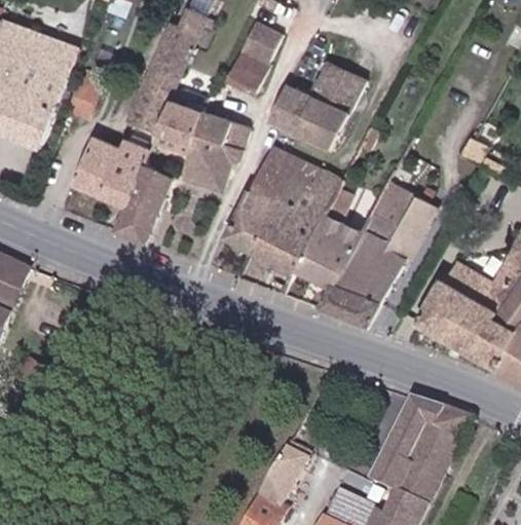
[(170,23),(148,68),(175,80),(205,15),(185,6),(177,25),(170,23)]
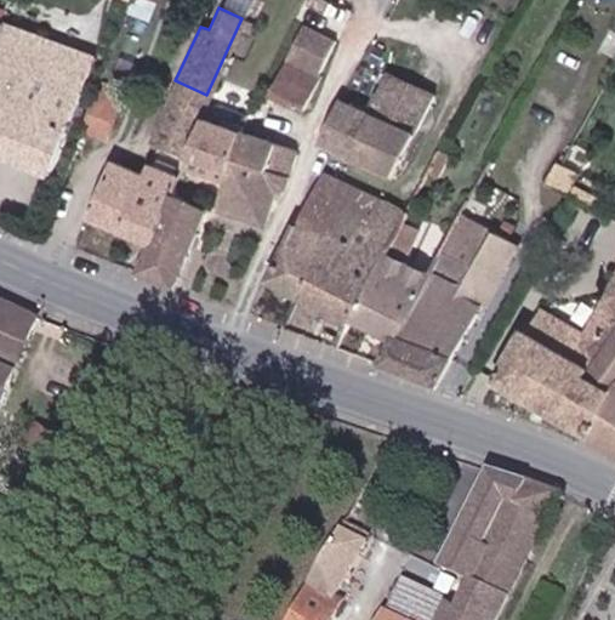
[(91,57),(0,23),(0,152),(47,172),(91,57)]
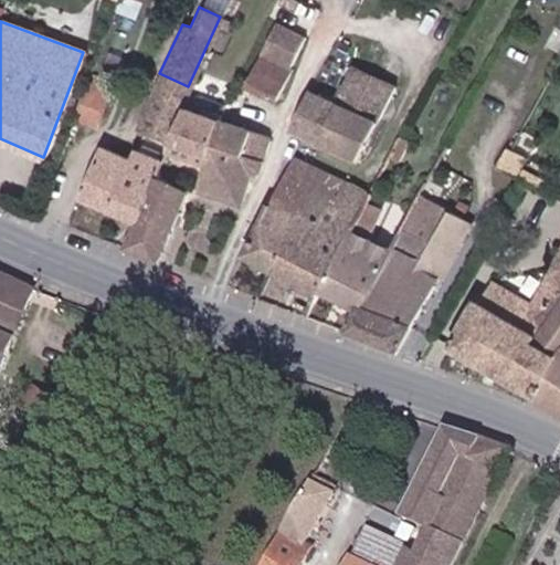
[(300,34),(276,21),(244,84),(271,100),(287,70),(283,67),(300,34)]
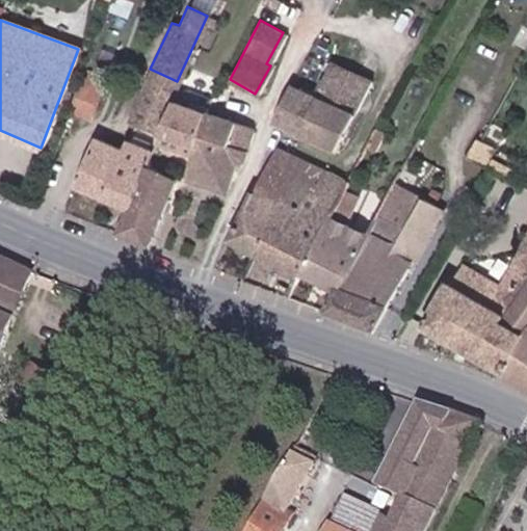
[(289,86),(270,122),(334,149),(369,79),(331,61),(312,97),(289,86)]
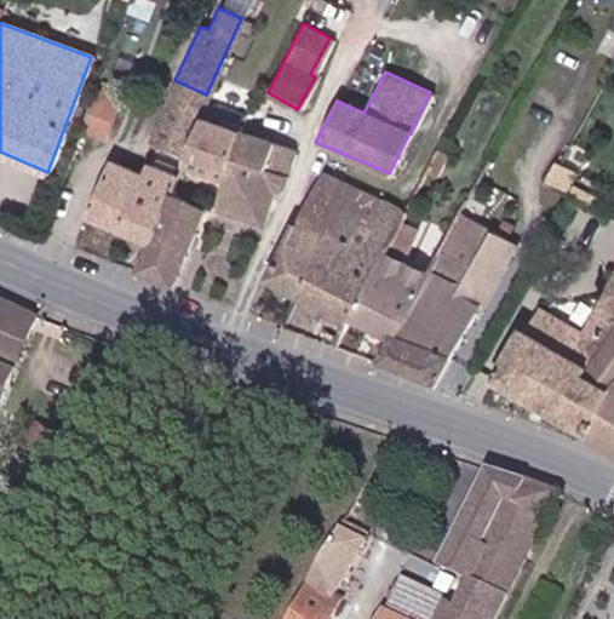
[(122,91),(96,79),(76,127),(102,138),(122,91)]
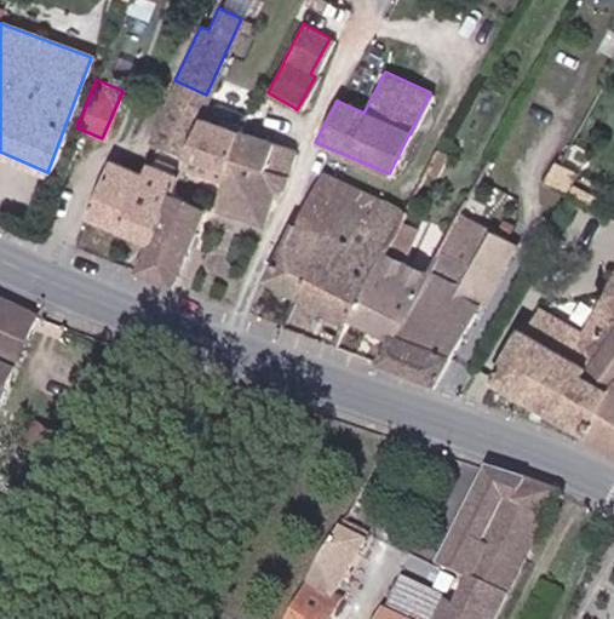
[(174,80),(148,139),(154,143),(183,155),(191,133),(206,95),(174,80)]
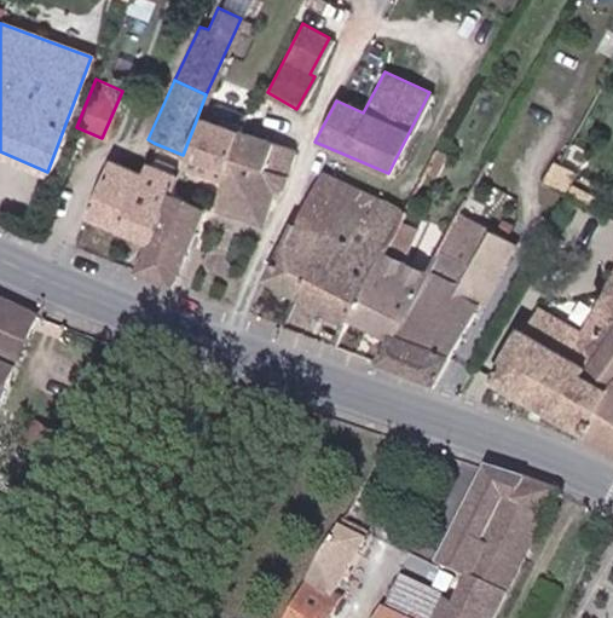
[(186,155),(223,169),(240,131),(201,116),(186,155)]
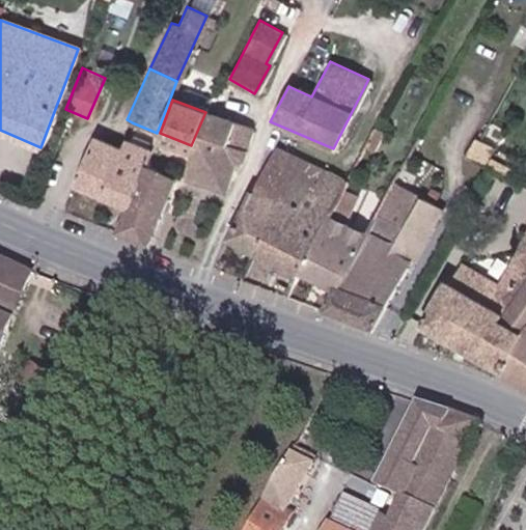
[(191,145),(182,176),(223,190),(230,165),(239,161),(249,129),(231,120),(205,112),(191,145)]
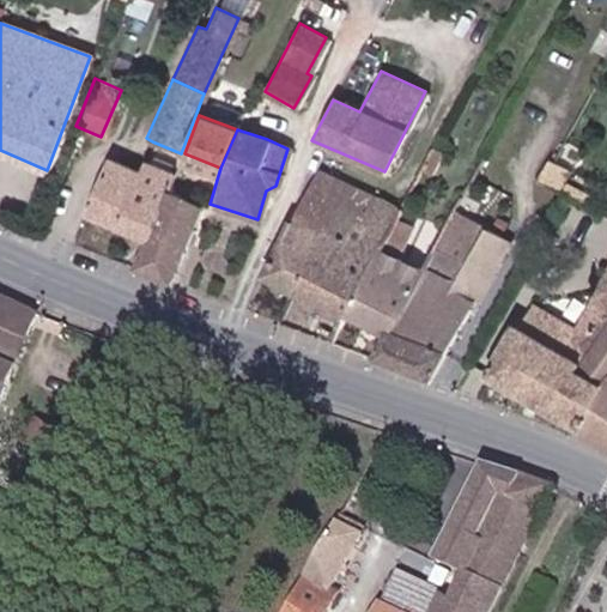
[(84,213),(116,228),(139,173),(108,159),(84,213)]
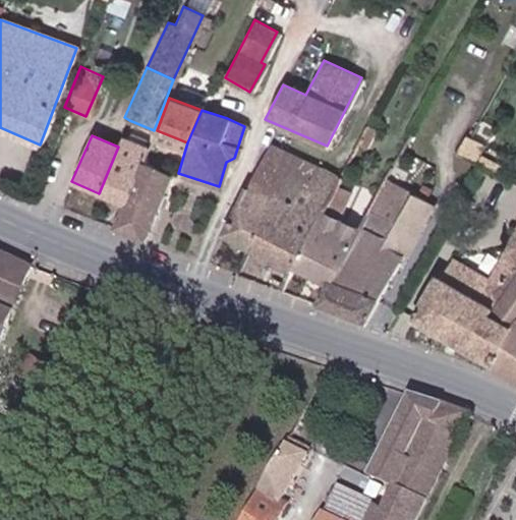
[(118,147),(99,193),(114,199),(123,203),(127,201),(141,161),(146,147),(122,137),(118,147)]
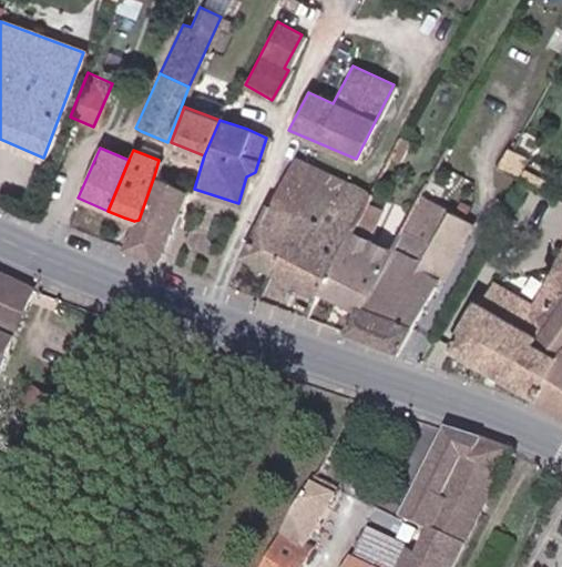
[(499,171),(517,178),(524,155),(507,150),(499,171)]
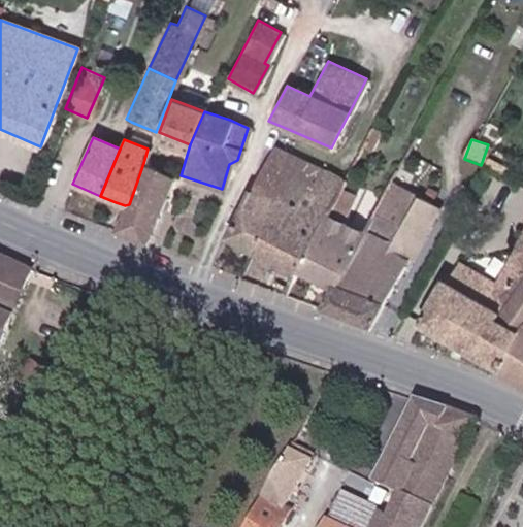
[(224,238),(252,252),(275,205),(301,217),(324,170),(274,146),(224,238)]
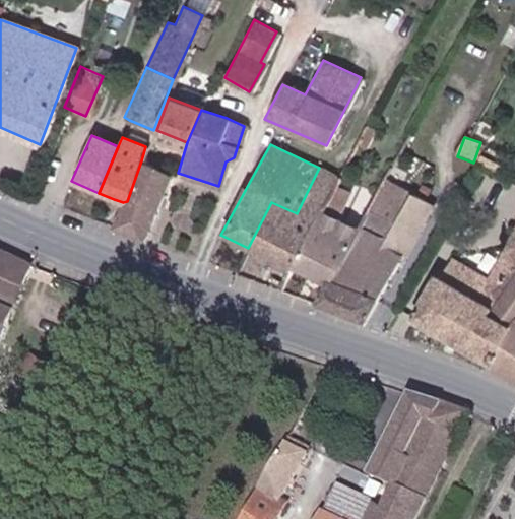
[(120,208),(112,228),(143,240),(170,175),(141,160),(127,201),(123,202),(120,208)]
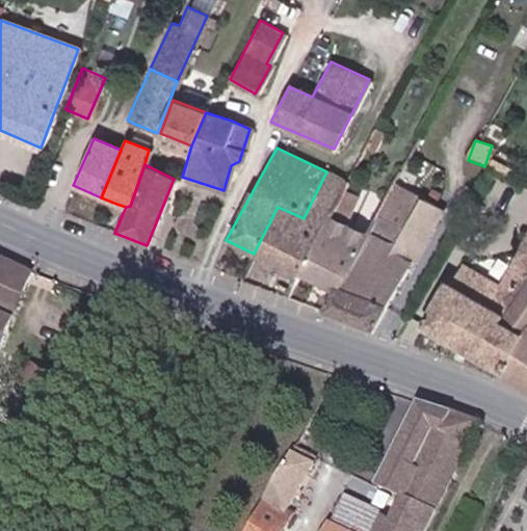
[(298,270),(327,215),(347,179),(326,171),(304,218),(278,207),(254,254),(296,274),(298,270)]
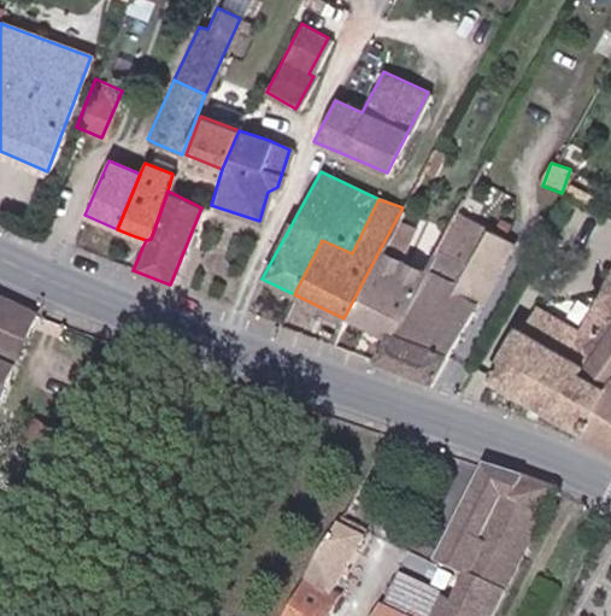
[(372,361),(430,381),(509,241),(453,211),(422,271),(391,333),(386,332),(385,335),(372,361)]
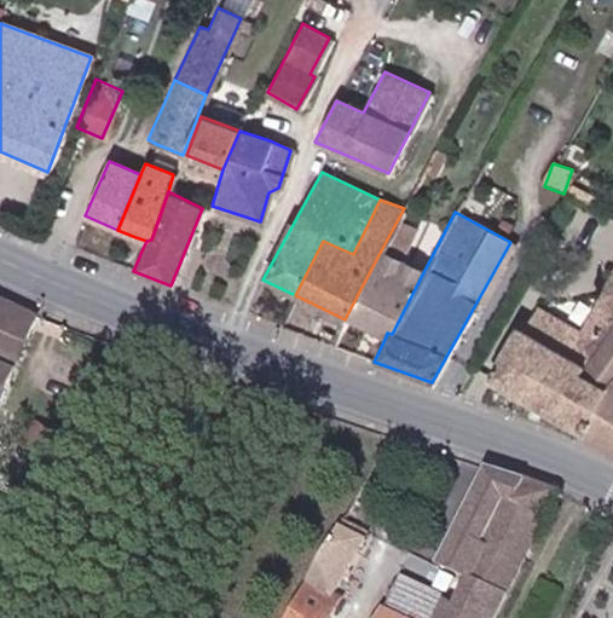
[(132,244),(143,248),(146,241),(136,237),(132,244)]
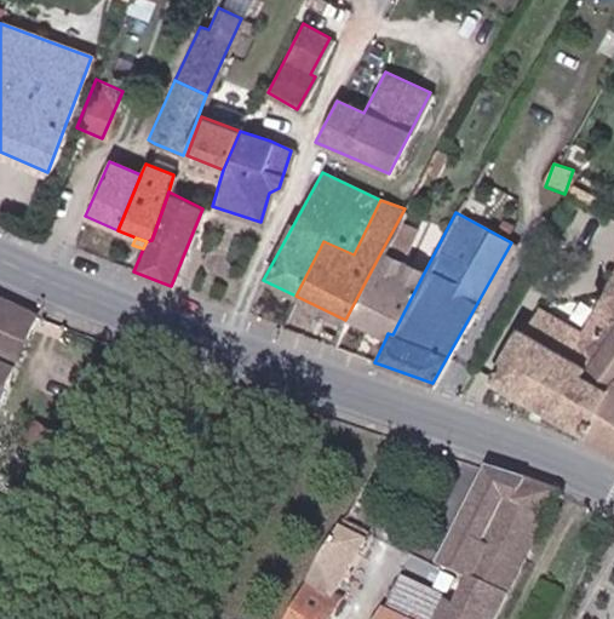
[(392,334),(424,273),(382,251),(348,315),(386,337),(388,333),(392,334)]
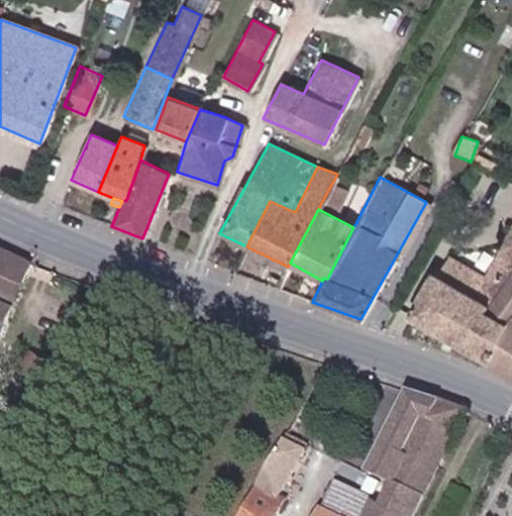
[(409,316),(486,359),(506,323),(486,310),(511,271),(511,220),(483,275),(446,254),(435,277),(431,275),(409,316)]
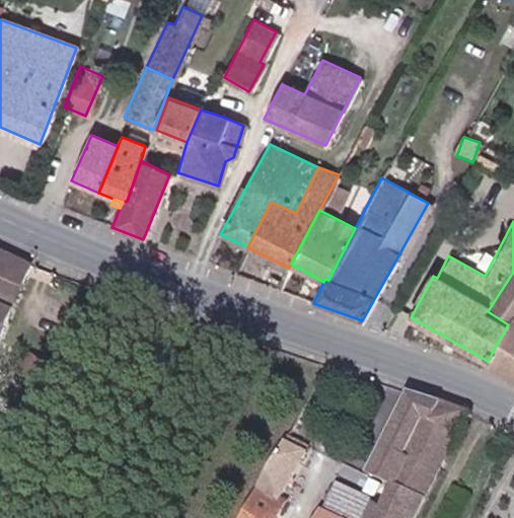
[(28,263),(0,249),(0,329),(28,263)]
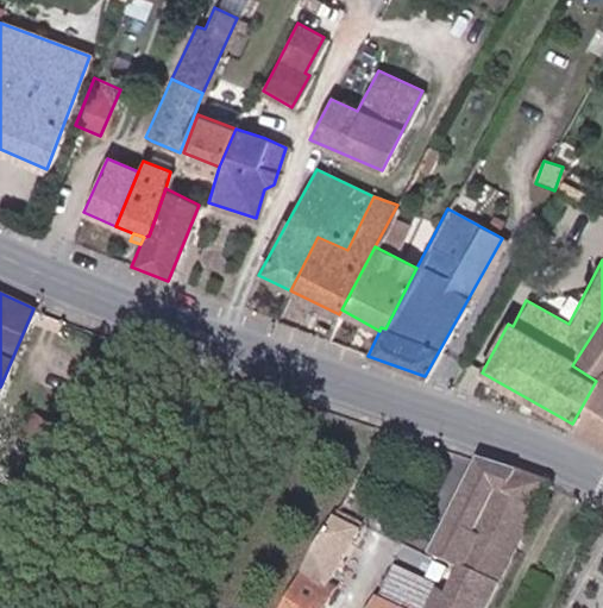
[(596,381),(572,424),(602,442),(602,319),(572,365),(596,381)]
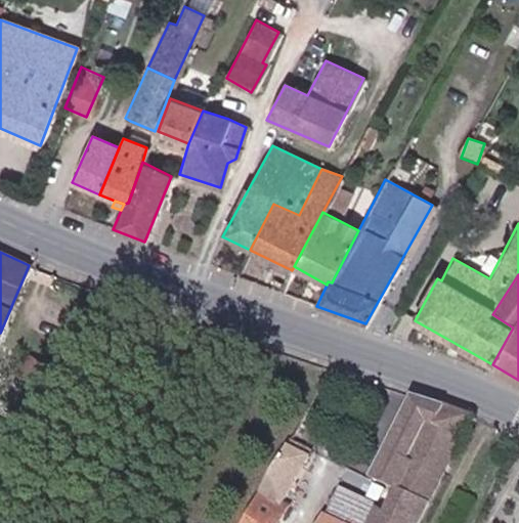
[(442,406),(411,396),(369,478),(391,489),(393,487),(397,488),(411,462),(406,459),(425,422),(433,425),(442,406)]
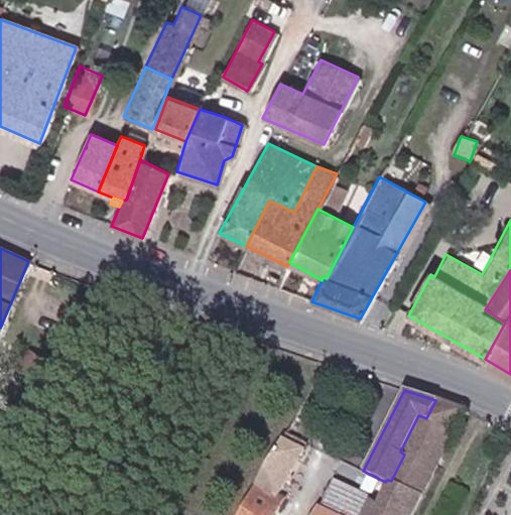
[(407,514),(416,499),(461,408),(435,400),(426,418),(418,415),(400,452),(404,455),(391,481),(387,480),(385,482),(375,502),(366,499),(358,514),(407,514)]
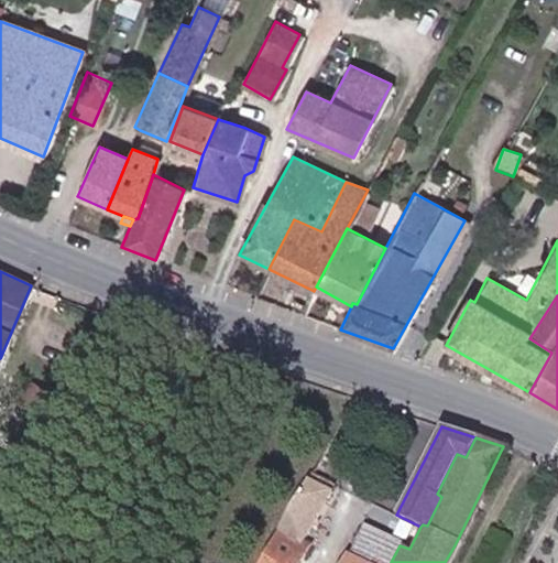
[(327,491),(305,478),(256,562),(295,562),(306,544),(299,541),(327,491)]
